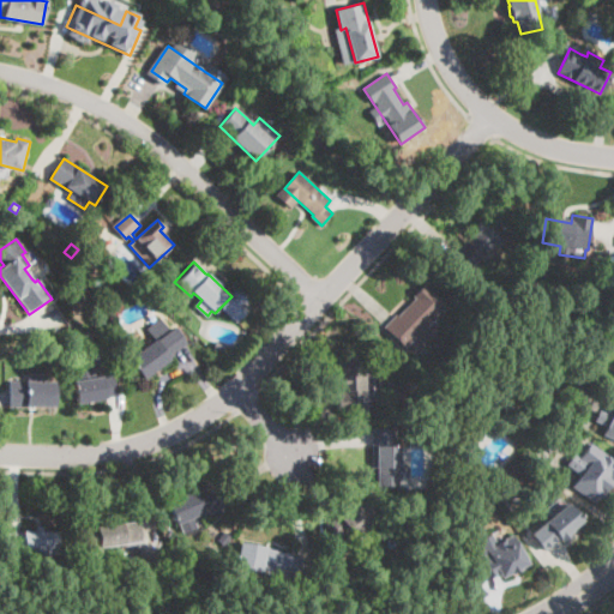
[(435,315),(437,317),(431,323),(429,323),(405,348),(384,327),(396,314),(397,315),(415,298),(413,295),(423,284),(445,305),(435,315)]
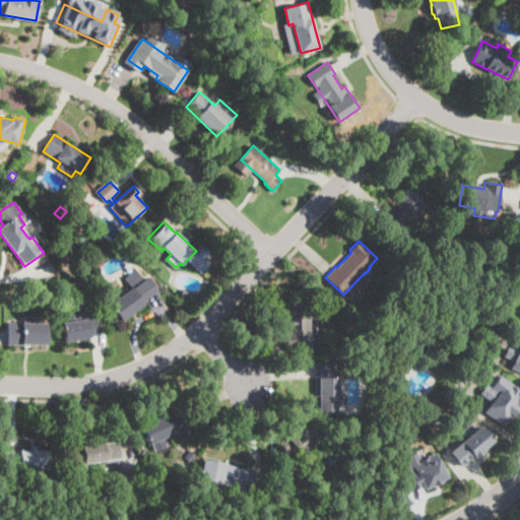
[(136,269),(143,279),(147,276),(157,290),(142,302),(144,304),(121,321),(109,304),(111,302),(106,296),(115,289),(120,296),(131,287),(124,278),(136,269)]
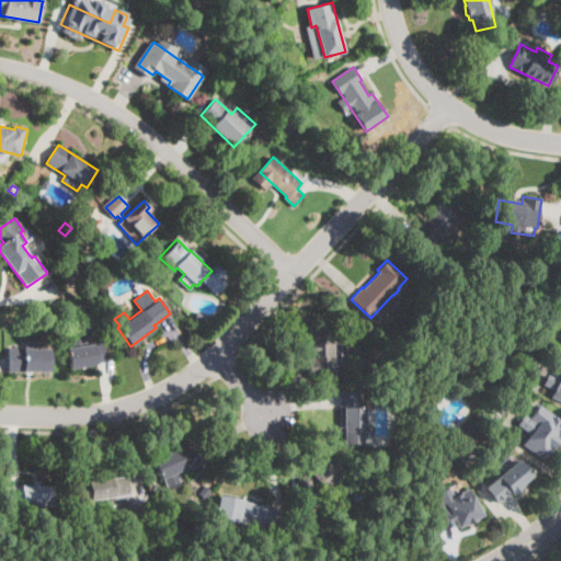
[(333,336),(333,342),(341,341),(341,365),(334,366),(335,378),(319,379),(319,375),(309,375),(309,358),(311,358),(310,328),(333,327),(333,336)]
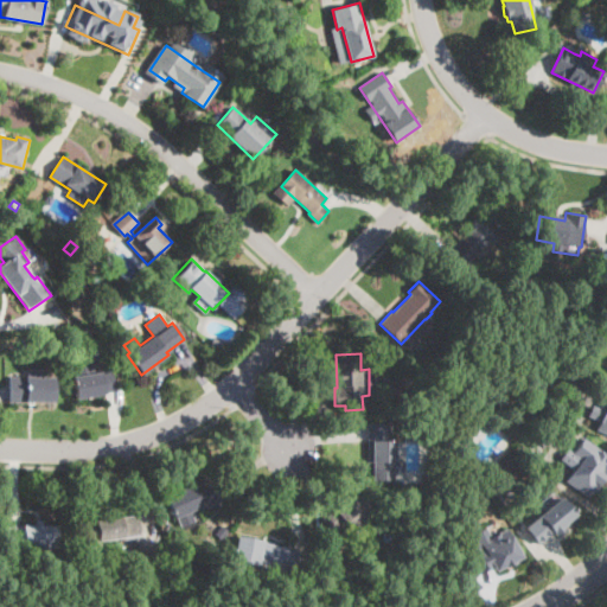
[(93,363),(94,374),(113,371),(115,391),(106,394),(106,395),(76,400),(74,377),(76,376),(75,365),(93,363)]
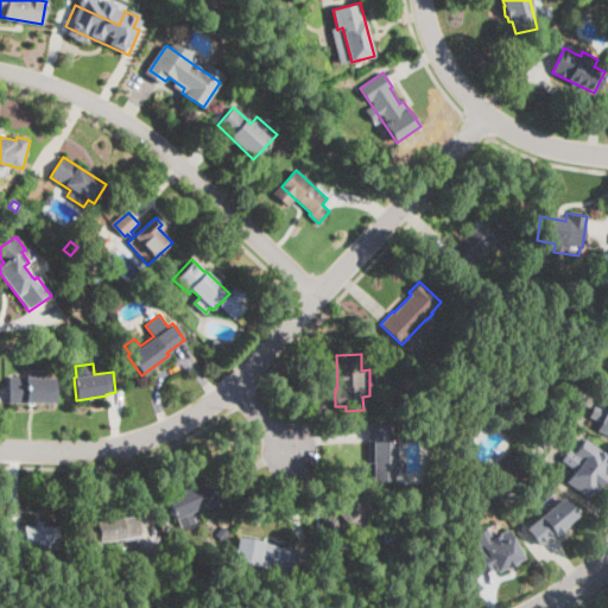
[(510,373),(506,380),(498,377),(501,369),(510,373)]
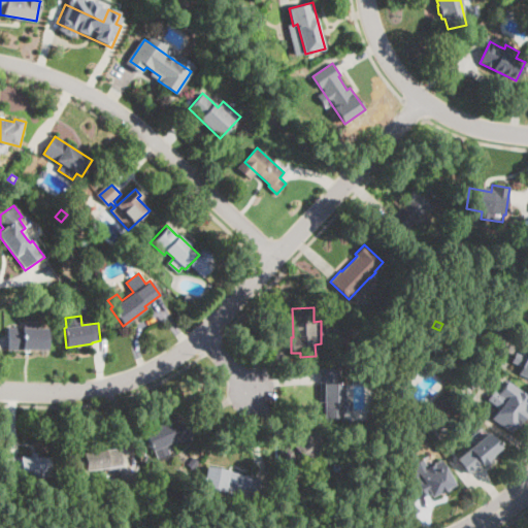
[(48,328),(47,351),(7,350),(8,337),(8,328),(24,328),(24,322),(40,322),(40,328),(48,328)]
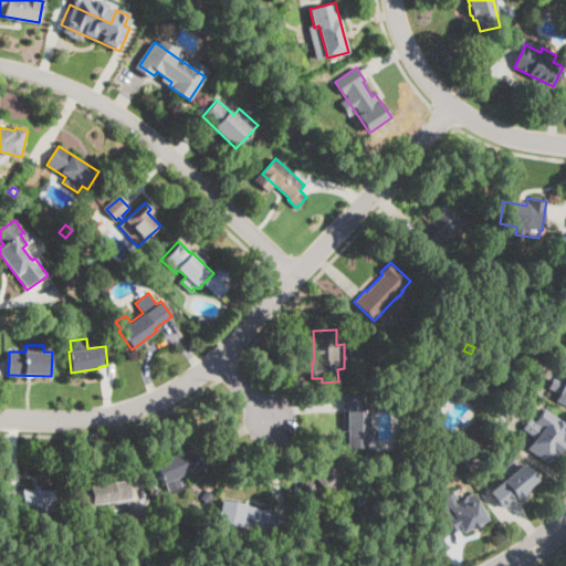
[(467,368),(461,376),(447,366),(451,358),(467,368)]
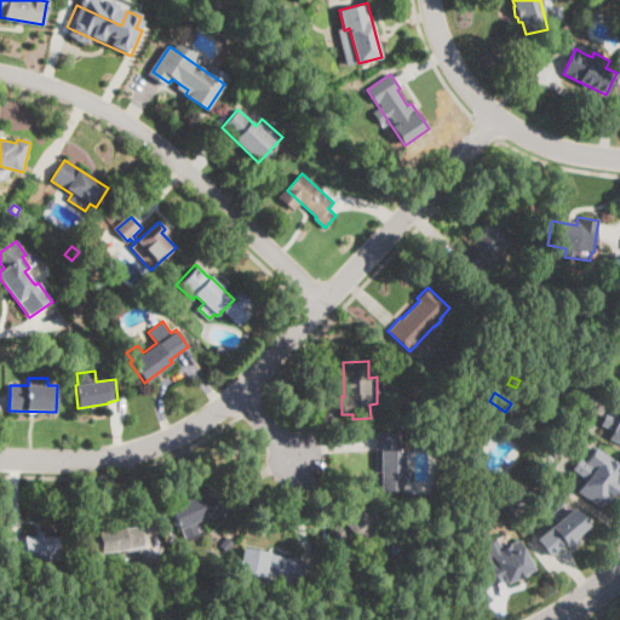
[(619,443),(609,438),(613,430),(601,424),(606,414),(613,418),(618,407),(619,408),(619,443)]
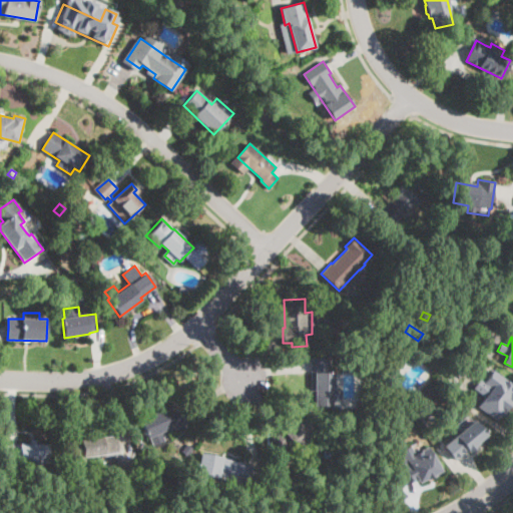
[(342,389),(341,400),(334,400),(334,407),(317,406),(318,382),(311,381),(311,360),(312,358),(332,358),(331,373),(336,373),(336,389),(342,389)]
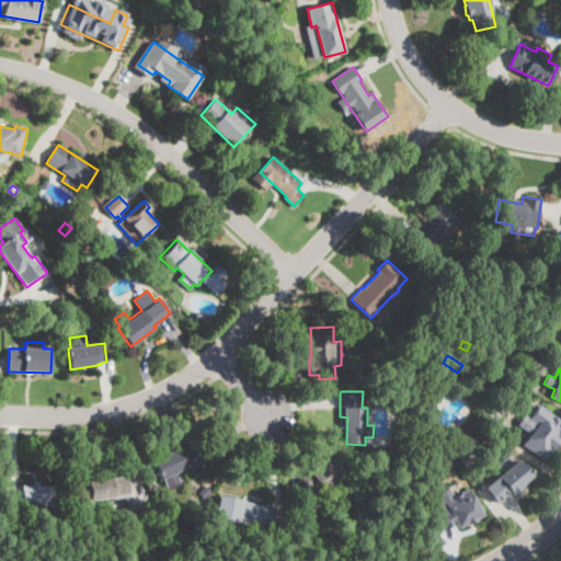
[(539,404),(560,421),(560,439),(559,443),(557,441),(553,446),(556,448),(550,455),(547,451),(542,459),(523,445),(531,434),(517,424),(524,414),(529,419),(539,404)]
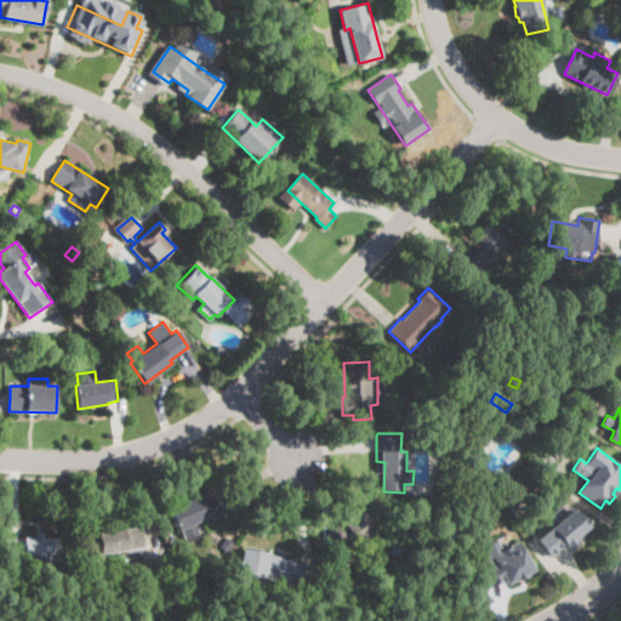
[(224,516),(209,523),(205,524),(204,519),(178,531),(169,510),(182,503),(212,490),(224,516)]
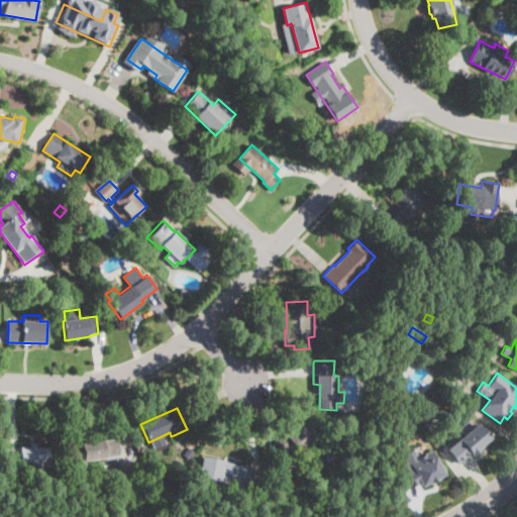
[(303,420),(320,441),(313,446),(311,443),(300,452),(297,459),(288,456),(282,452),(275,441),(286,433),(286,434),(299,426),(297,424),(303,420)]
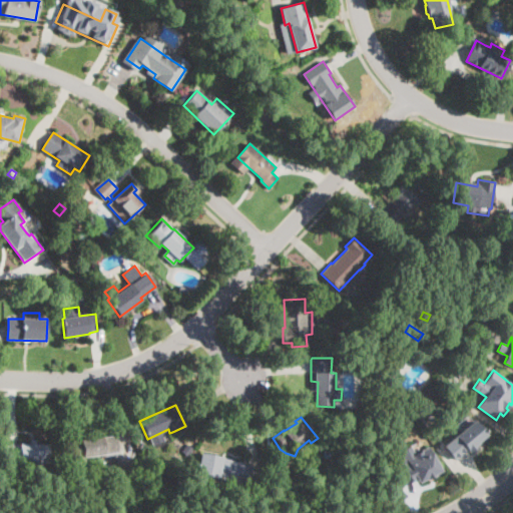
[(476,446),(469,452),(467,454),(466,451),(455,461),(443,447),(474,420),(486,435),(474,445),(476,446)]
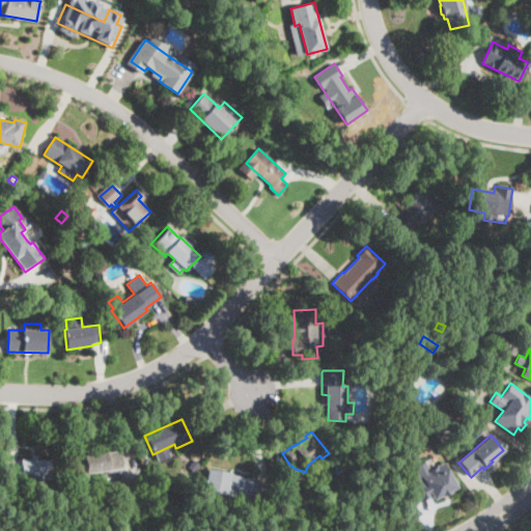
[(77,485),(75,486),(72,458),(120,451),(122,469),(88,473),(89,484),(77,485)]
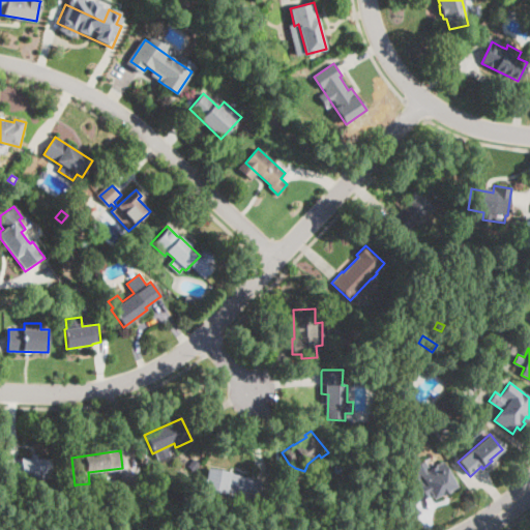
[(51,480),(4,480),(4,460),(8,460),(51,460),(51,480)]
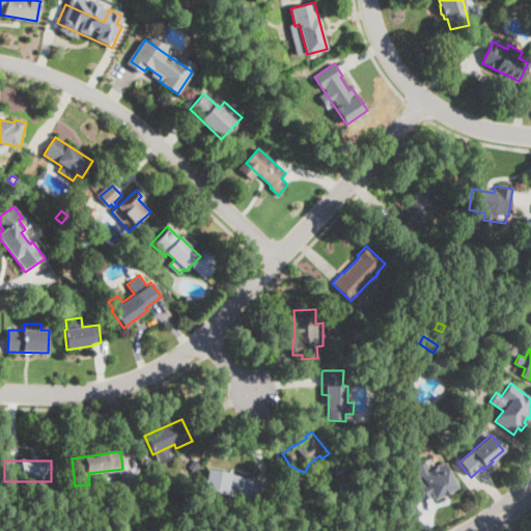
[(425,462),(429,470),(443,463),(456,487),(449,492),(449,493),(441,497),(441,496),(432,500),(430,496),(419,502),(408,481),(418,476),(414,468),(425,462)]
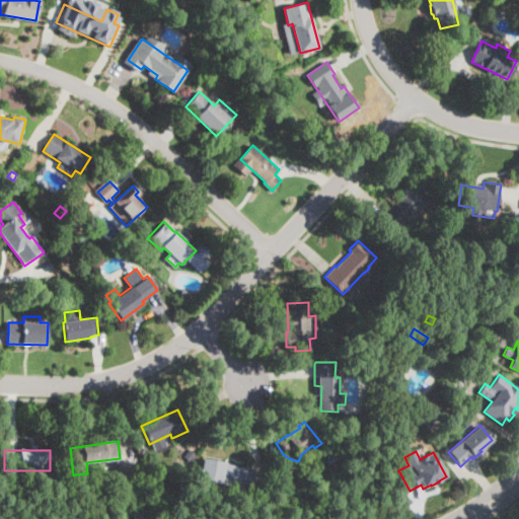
[(260,475),(256,490),(206,478),(210,461),(261,471),(260,475)]
